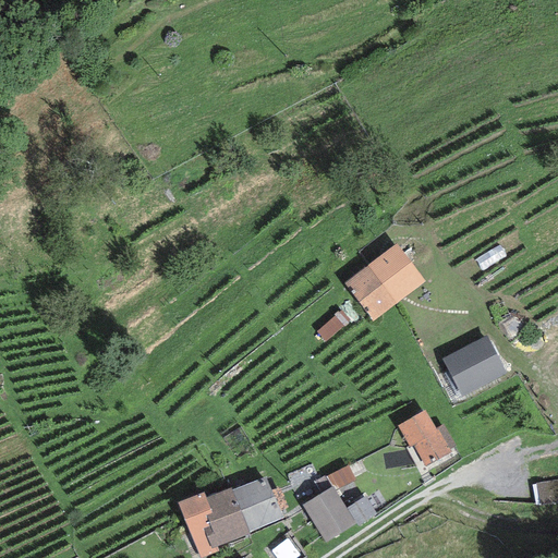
[(425,282),(397,244),(344,283),(373,322),(425,282)]
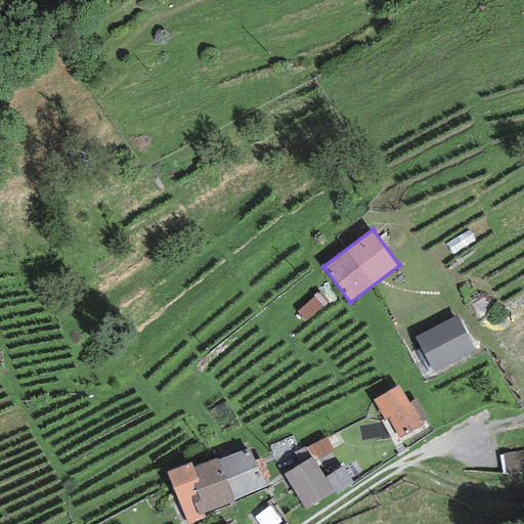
[(306,320),(329,301),(320,293),(298,312),(306,320)]
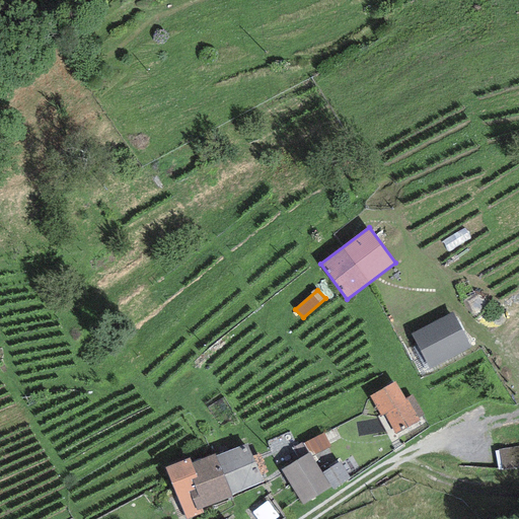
[(452,312),(411,335),(430,369),(471,348),(452,312)]
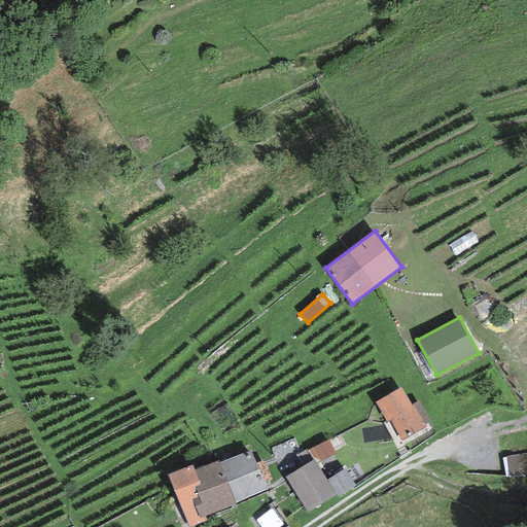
[(389,421),(401,442),(425,427),(424,424),(430,421),(419,400),(411,406),(400,388),(375,402),(387,423),(389,421)]
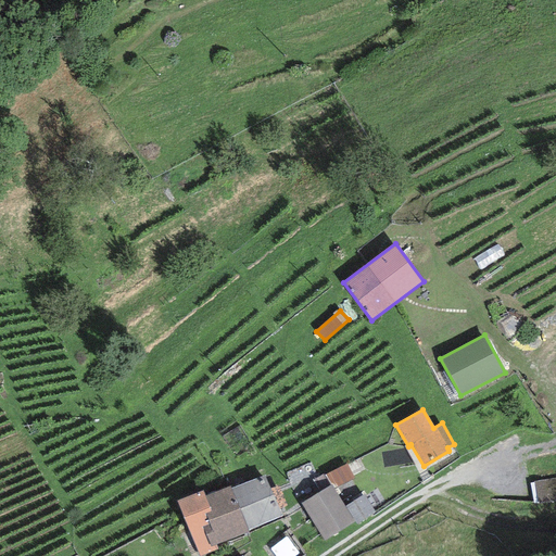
[(346,464),(325,476),(330,485),(331,485),(335,489),(354,479),(346,464)]
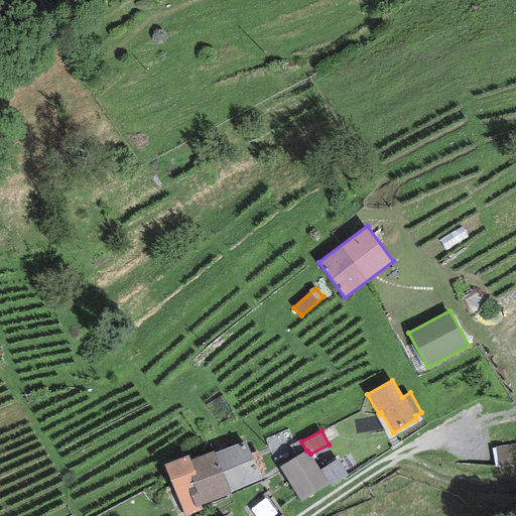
[(214,454),(230,492),(261,479),(245,440),(214,454)]
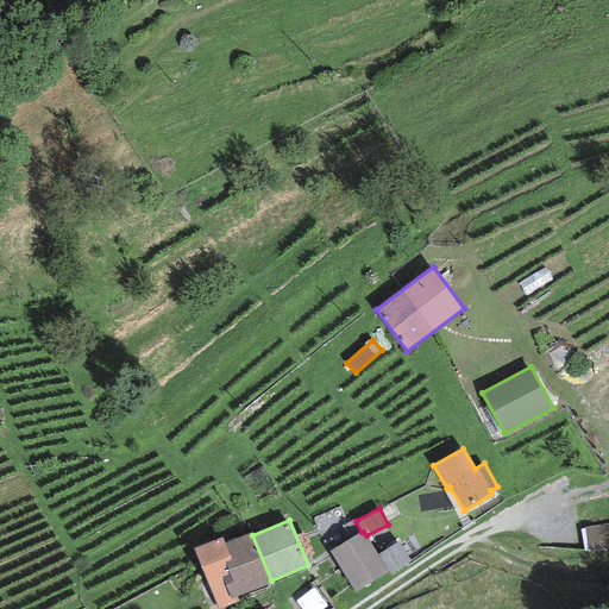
[(236,596),(272,583),(271,581),(252,535),(251,532),(224,544),(221,538),(193,548),(218,608),(219,608),(238,602),(236,596)]
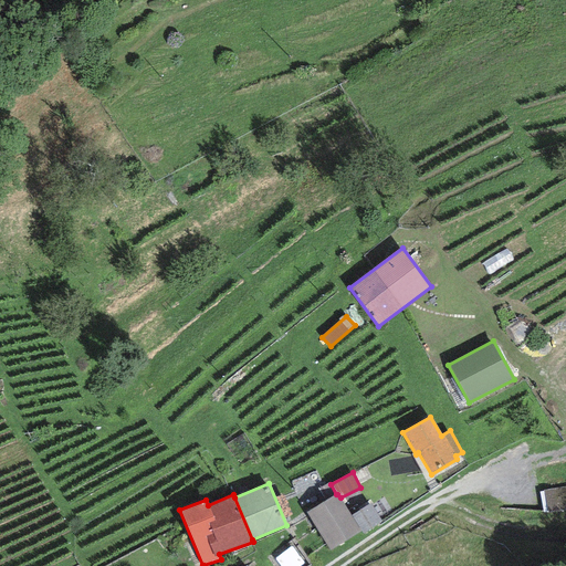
[(336,494),(306,513),(329,549),(360,532),(352,516),(341,498),(337,494),(336,494)]
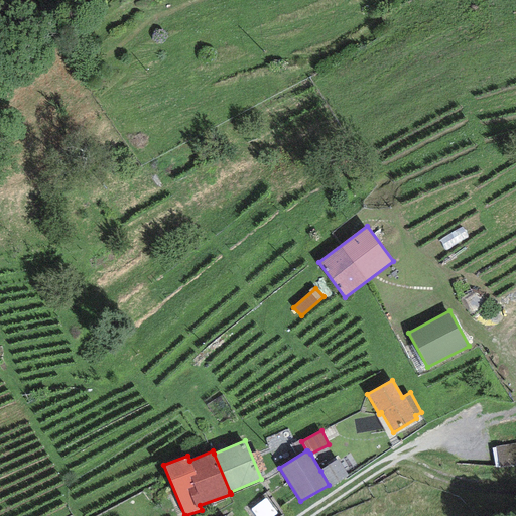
[(331,488),(348,476),(338,459),(320,471),(329,485),(331,488)]
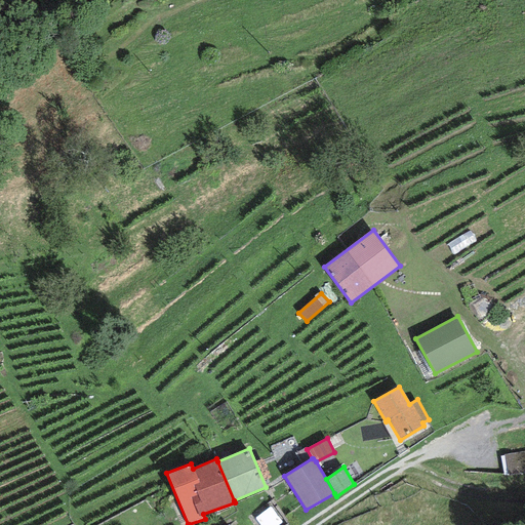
All buildings are outlined.
